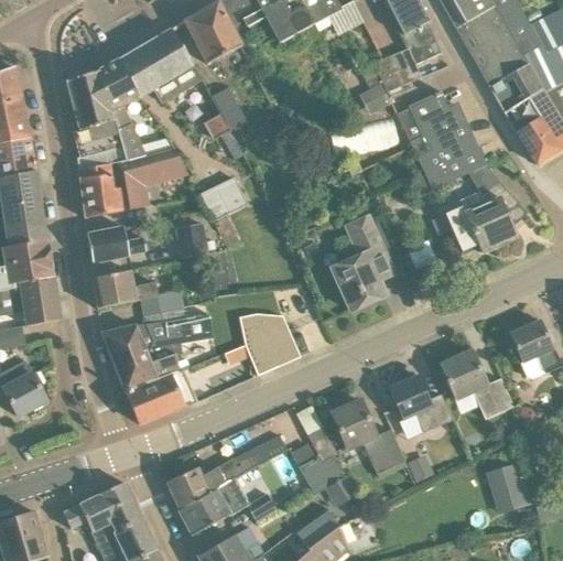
[(230,25),(217,0),(214,0),(183,18),(191,32),(207,63),(240,45),(230,25)]
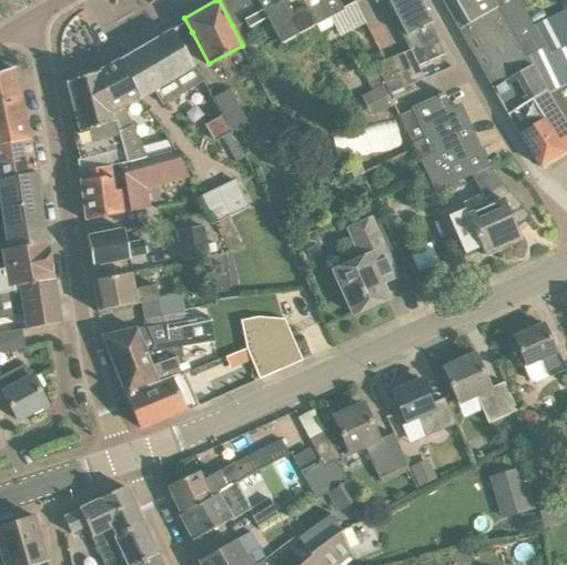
[(219,0),(232,26),(244,19),(247,27),(266,16),(281,41),(316,23),(315,22),(306,4),(293,12),(286,0),(219,0)]
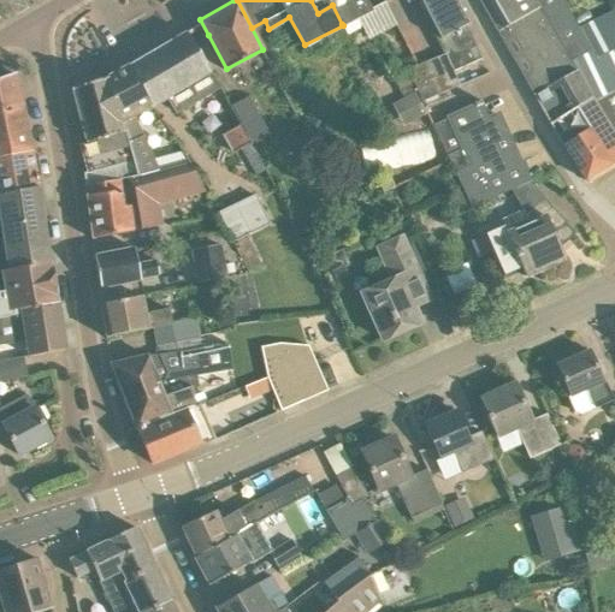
[(330,0),(332,5),(342,24),(361,15),(388,1),(386,0),(330,0)]
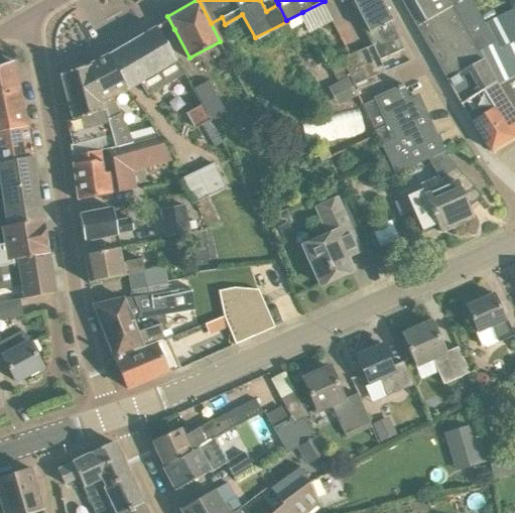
[(392,15),(384,0),(354,0),(376,44),(382,57),(405,47),(389,16),(392,15)]
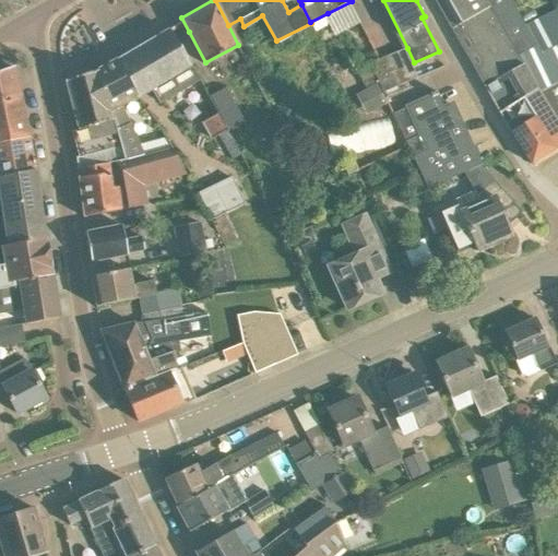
[(436,0),(451,27),(471,15),(488,6),(485,0),(436,0)]
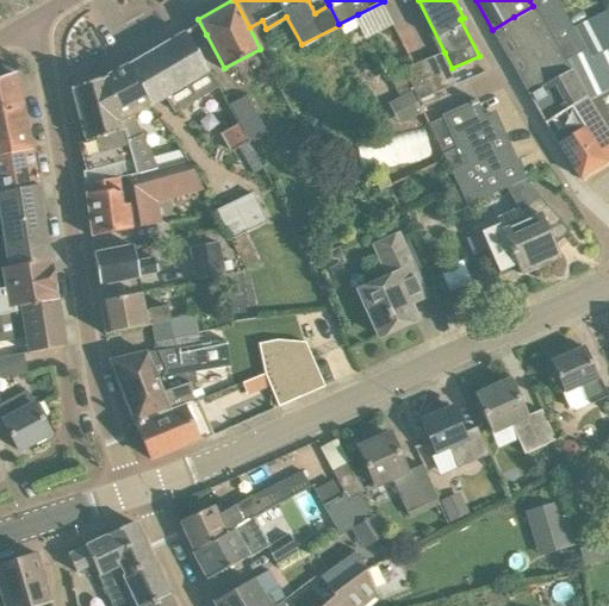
[(586,95),(588,98),(608,86),(608,7),(575,25),(560,0),(529,0),(533,6),(571,67),(586,95)]
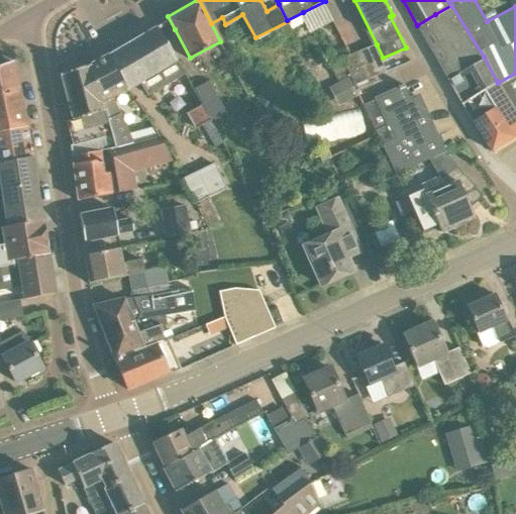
[(417,25),(447,78),(484,57),(451,5),(435,14),(417,25)]
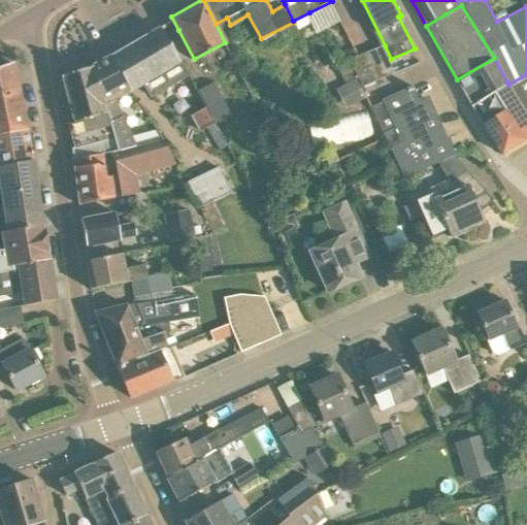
[(188,71),(161,26),(125,47),(144,83),(151,94),(188,71)]
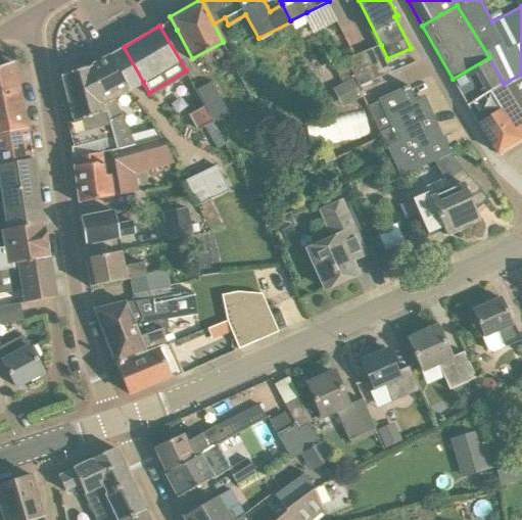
[(363,52),(375,78),(393,69),(387,58),(381,45),(363,52)]
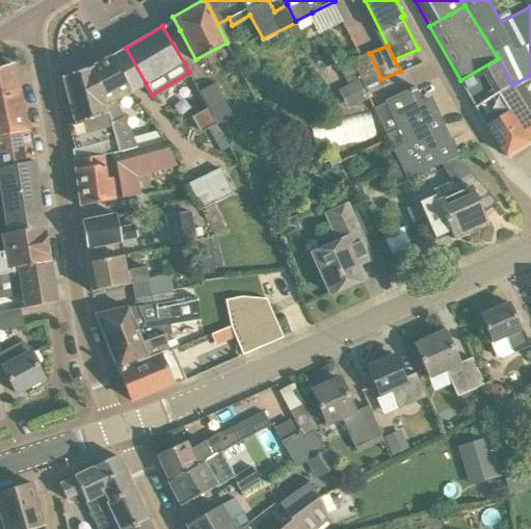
[(95,65),(94,65),(118,150),(129,148),(167,138),(161,128),(135,135),(117,99),(131,91),(145,83),(126,48),(95,65)]
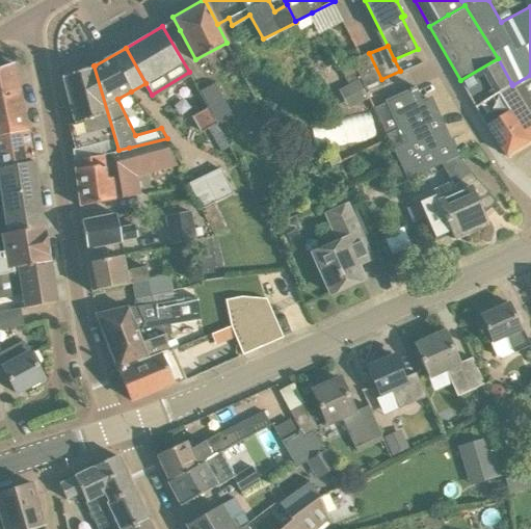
[(351,61),(363,87),(381,79),(369,53),(351,61)]
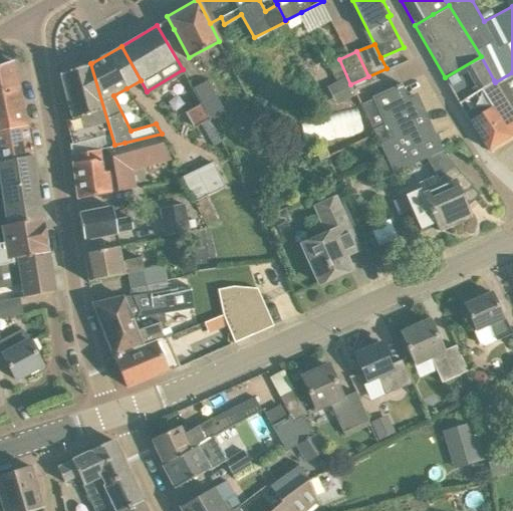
[(481,56),(445,77),(459,101),(494,80),(481,56)]
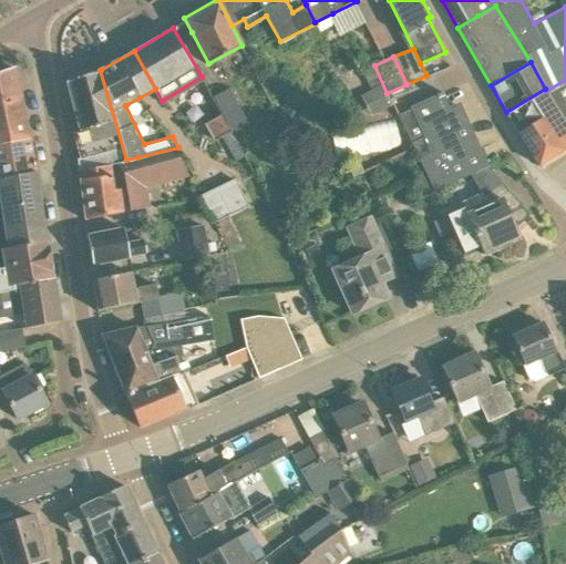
[(0,103),(21,100),(13,63),(0,68),(0,103)]
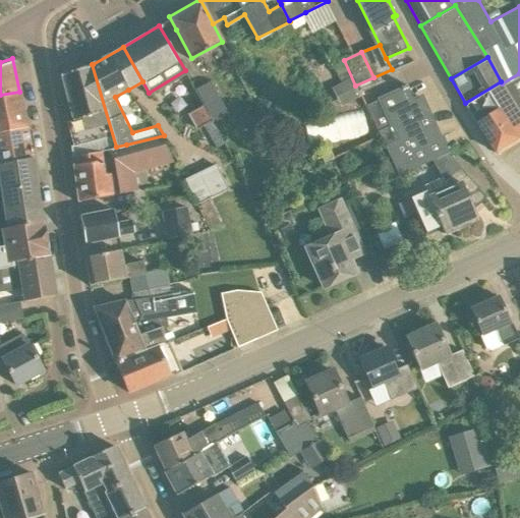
[(116,147),(92,64),(62,73),(74,119),(67,120),(74,145),(71,145),(73,155),(116,147)]
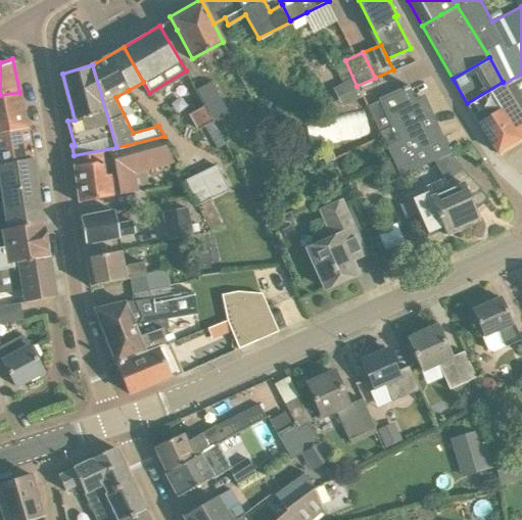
[(362,96),(357,86),(351,77),(333,87),(343,105),(362,96)]
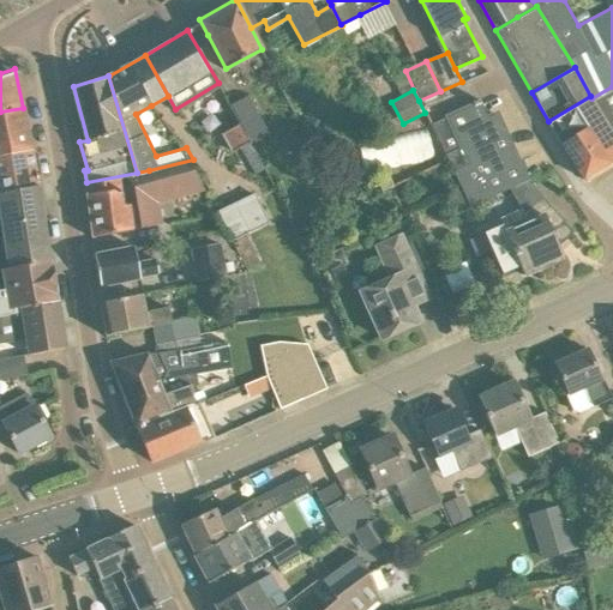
[(239,121),(250,140),(251,142),(270,132),(250,94),(230,104),(240,121),(239,121)]
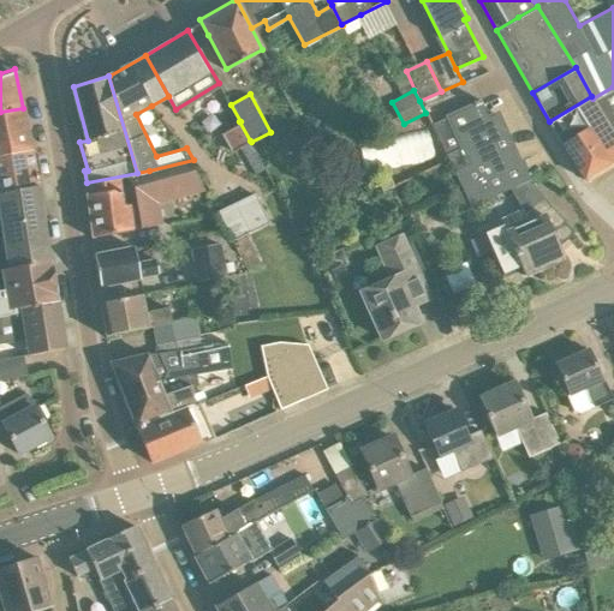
[(613,130),(606,118),(604,118),(592,99),(591,96),(549,121),(562,142),(584,178),(613,159),(613,130)]
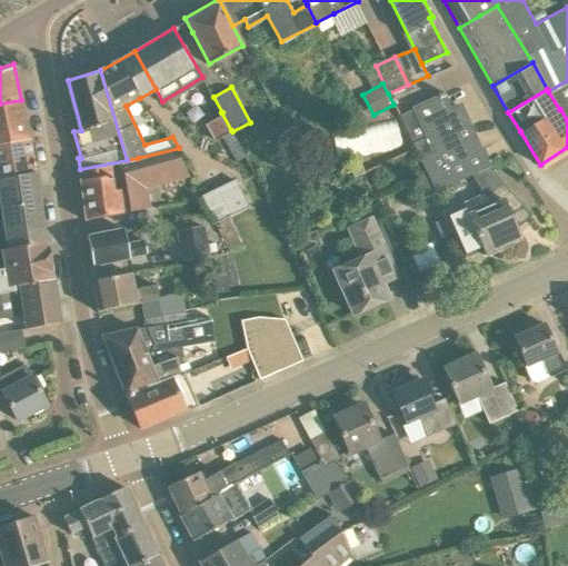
[(436,188),(472,171),(490,164),(489,159),(490,158),(486,149),(481,151),(460,103),(452,107),(446,90),(439,93),(440,96),(415,108),(435,151),(420,157),(436,188)]
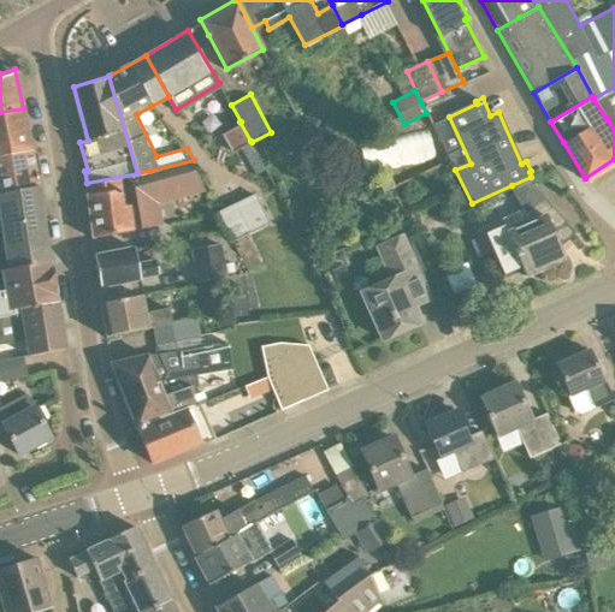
[(0,155),(31,150),(25,125),(23,108),(0,112),(0,155)]
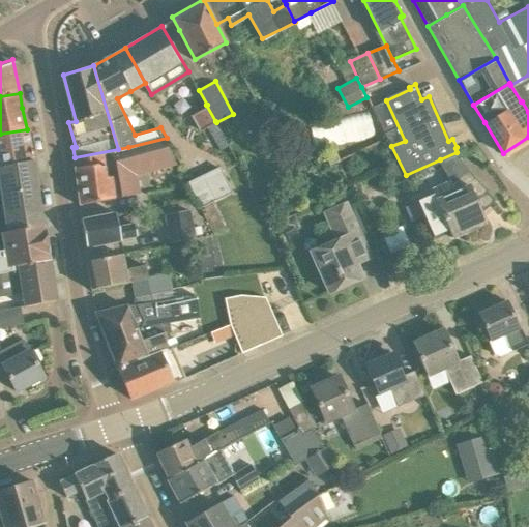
[(200,129),(207,125),(215,121),(206,105),(190,113),(200,129)]
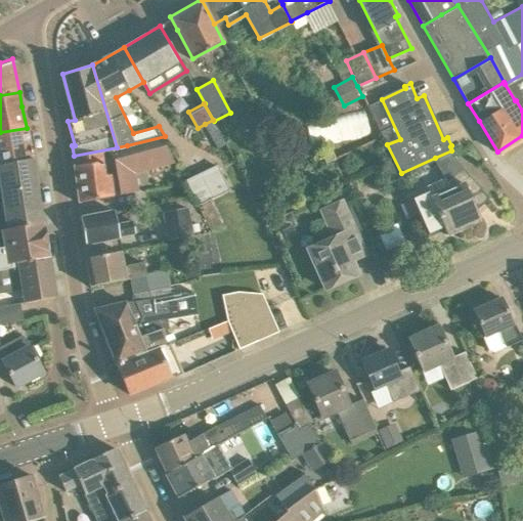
[(0,162),(32,158),(27,128),(0,132),(0,162)]
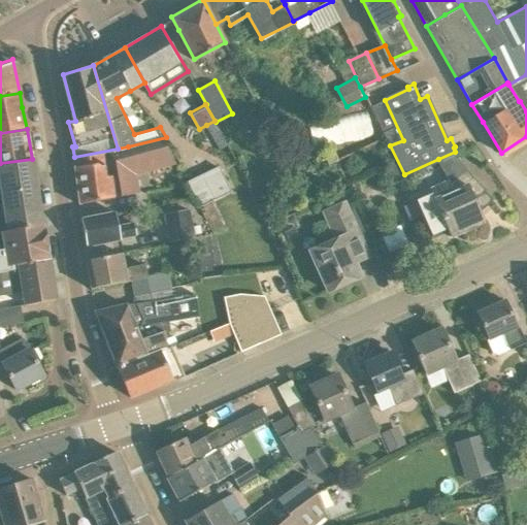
[(228,144),(222,133),(213,137),(220,149),(228,144)]
